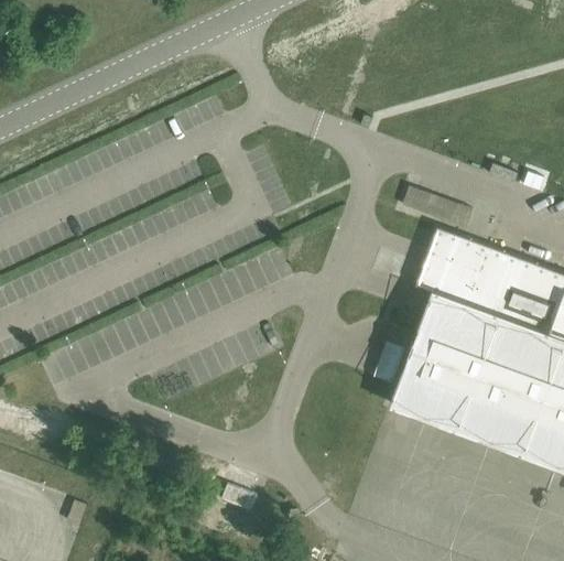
[(486,216),(422,193),(415,212),(479,235),(486,216)]
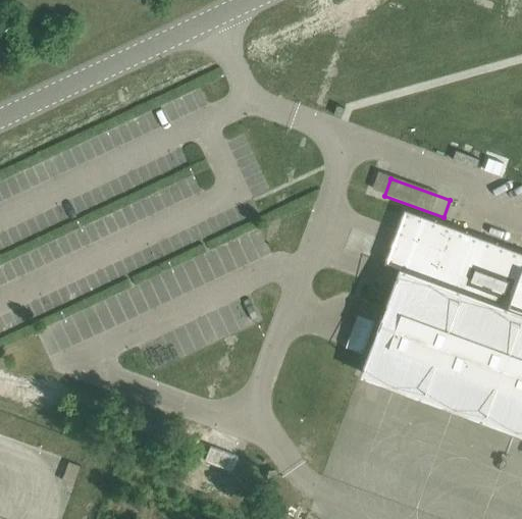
[(521,254),(405,211),(384,268),(387,269),(388,267),(399,271),(367,358),(361,375),(521,434),(521,254)]
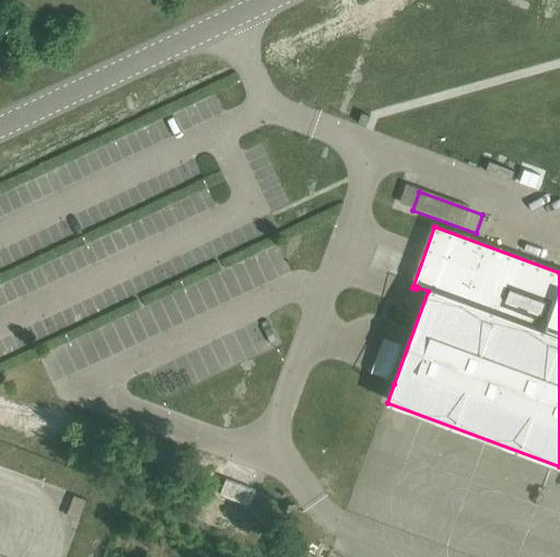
[(388,324),(388,325),(382,339),(384,340),(403,347),(408,331),(395,326),(388,324)]
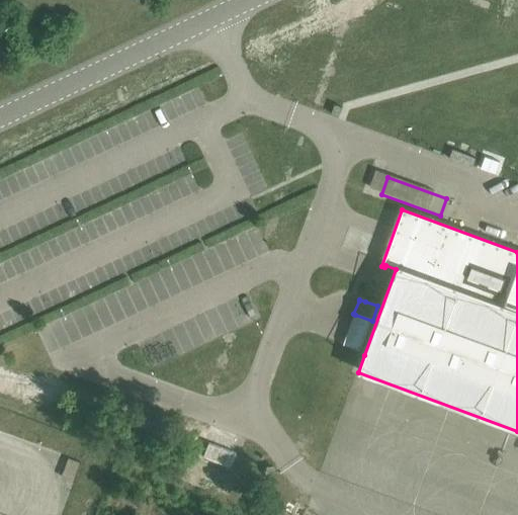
[(355,315),(343,347),(360,353),(372,321),(355,315)]
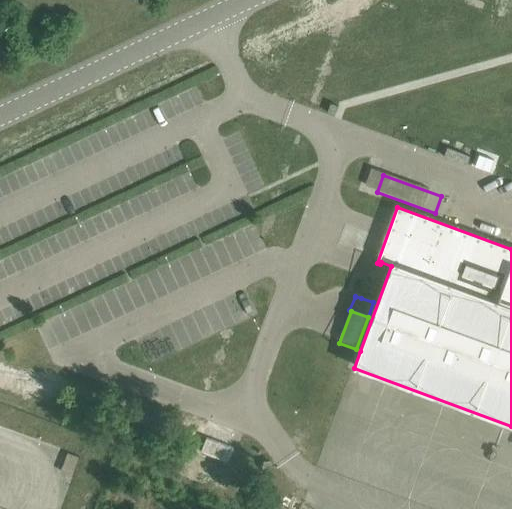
[(228,465),(230,461),(231,462),(233,456),(232,456),(234,451),(206,440),(201,455),(228,465)]
